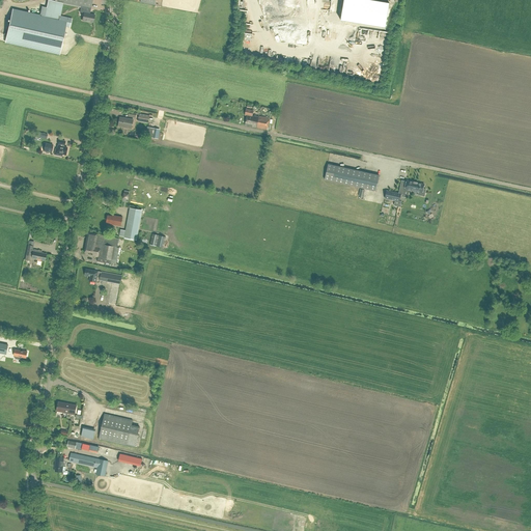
[(90,14),(92,0),(54,0),(54,1),(48,0),(46,8),(42,7),(39,16),(12,9),(5,42),(59,54),(65,27),(70,28),(72,19),(60,16),(63,3),(81,7),(80,12),(83,14),(82,21),(93,23),(94,15),(90,14)]
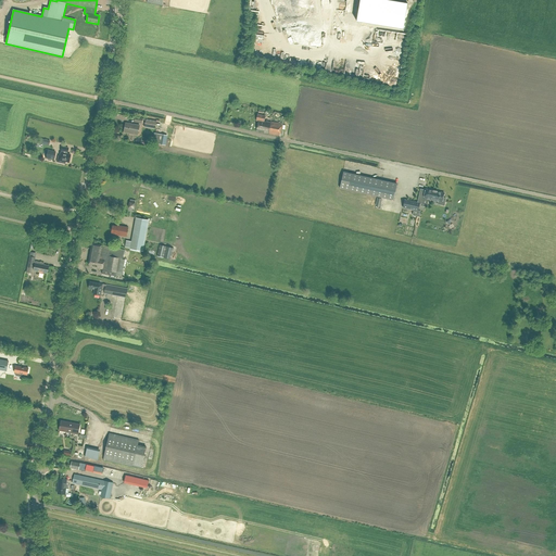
[(343,14),(344,2),(336,2),(335,13),(343,14)]
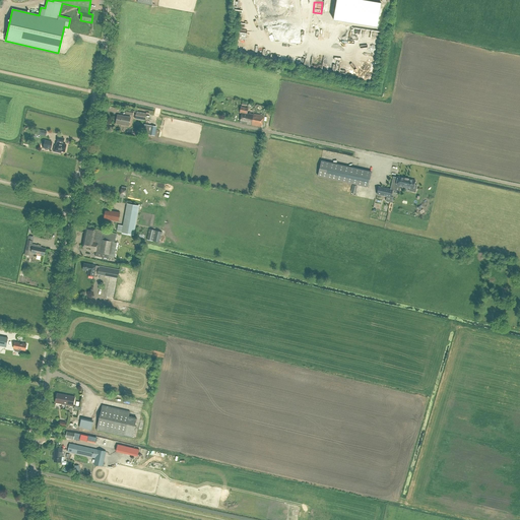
[(375,48),(377,34),(373,33),(372,37),(367,36),(367,39),(371,40),(370,46),(372,46),(372,48),(375,48)]
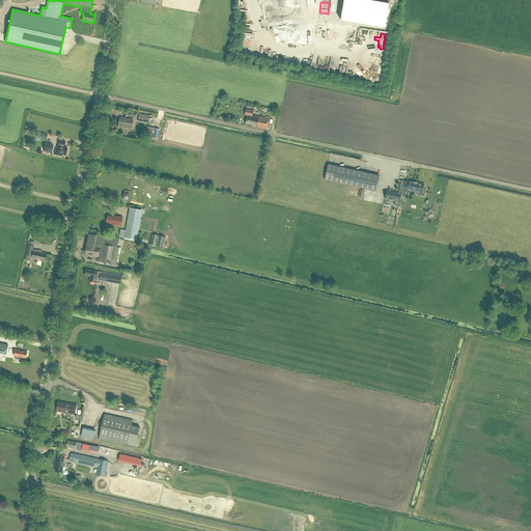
[(332,64),(333,57),(325,56),(324,63),(326,64),(325,68),(328,70),(332,71),(332,67),(331,66),(331,64),(332,64)]
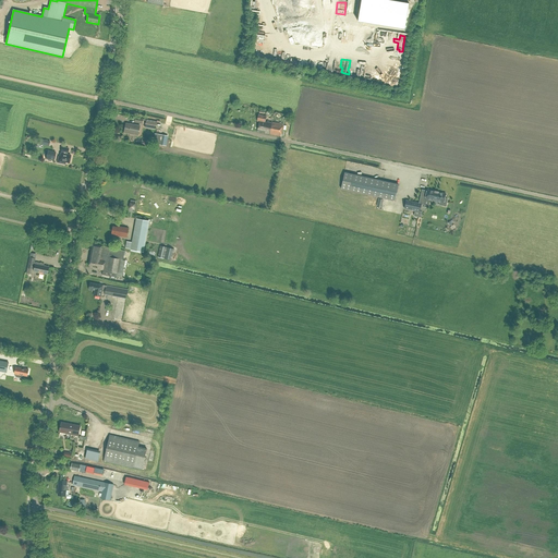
[(258,131),(265,132),(265,134),(281,137),(283,124),(273,122),(273,123),(269,122),(269,121),(267,121),(267,122),(265,122),(266,117),(259,114),(258,121),(259,121),(258,131)]
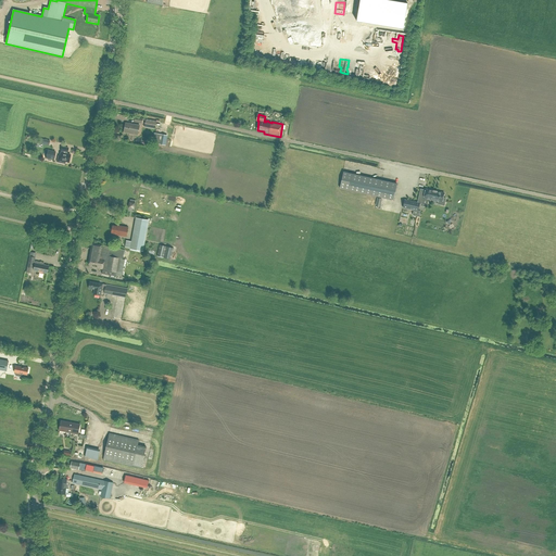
[(129,125),(125,124),(124,133),(138,135),(139,126),(129,124),(129,125)]
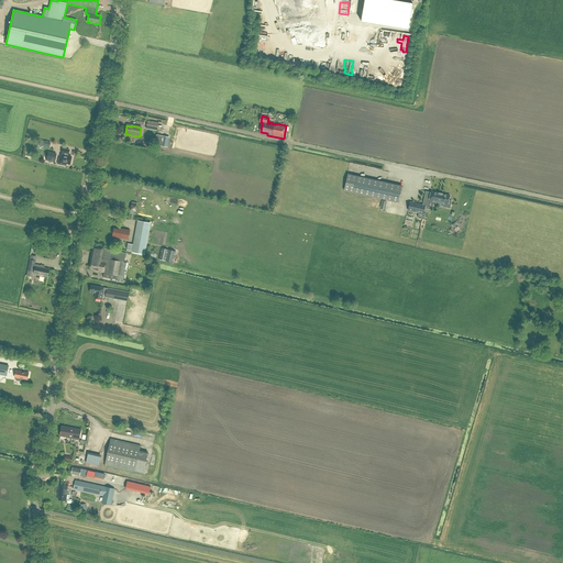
[(163,136),(159,135),(157,144),(166,146),(168,138),(163,136)]
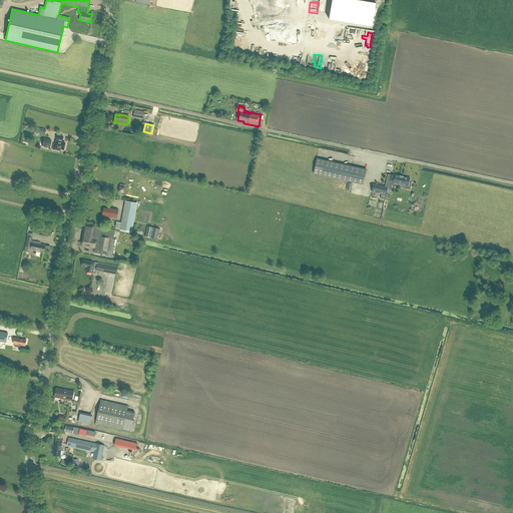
[(49,147),(51,140),(43,138),(42,145),(49,147)]
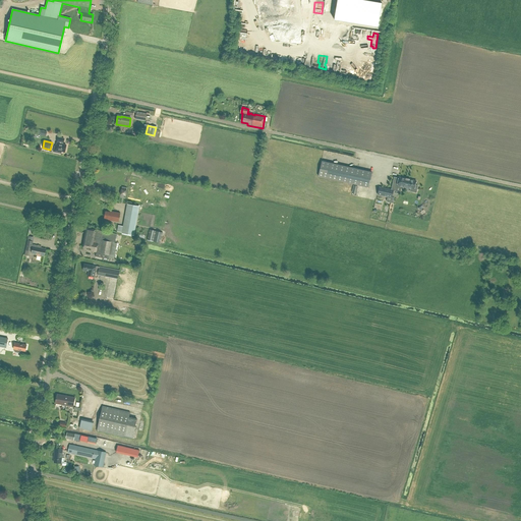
[(61,152),(64,153),(66,145),(57,142),(56,148),(54,148),(53,152),(61,154),(61,152)]
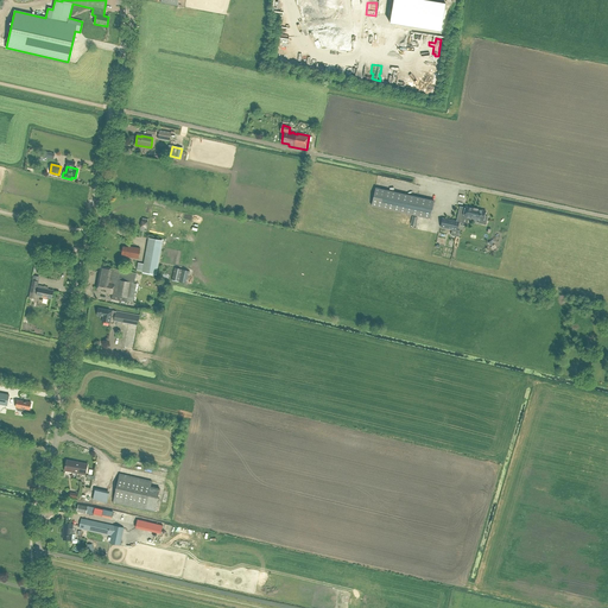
[(430,219),(435,202),(375,189),(372,206),(430,219)]
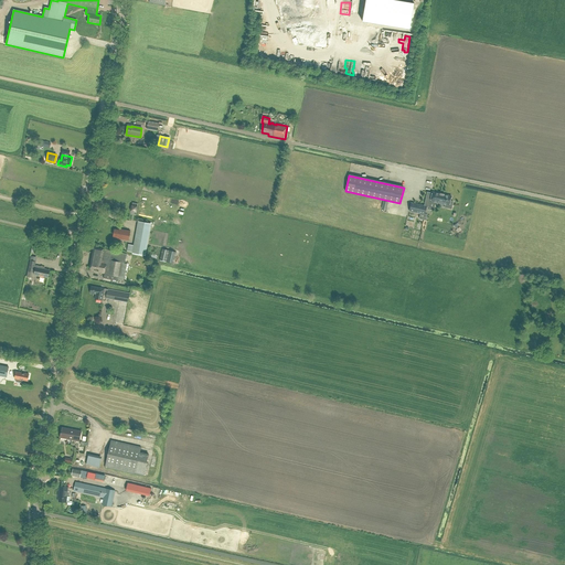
[(433,193),(430,201),(445,204),(445,208),(451,209),(452,202),(450,201),(451,196),(444,194),(445,194),(439,193),(439,194),(433,192),(433,193)]
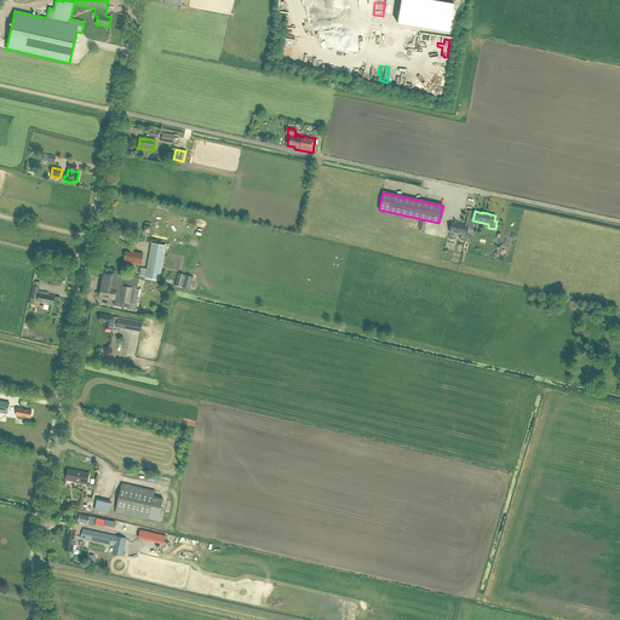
[(469,227),(452,223),(449,231),(466,235),(469,227)]
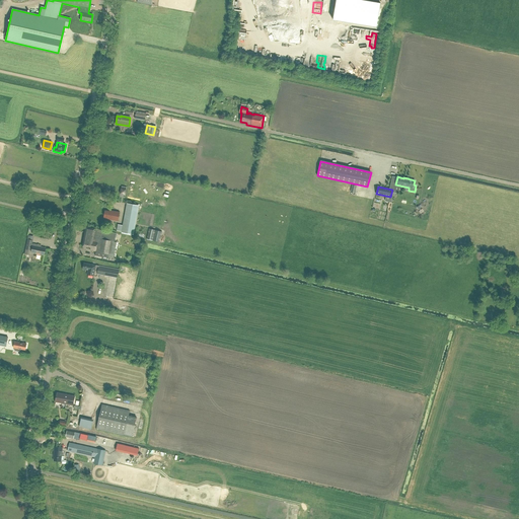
[(127,204),(126,208),(123,225),(119,224),(117,231),(134,235),(138,211),(139,206),(127,204)]
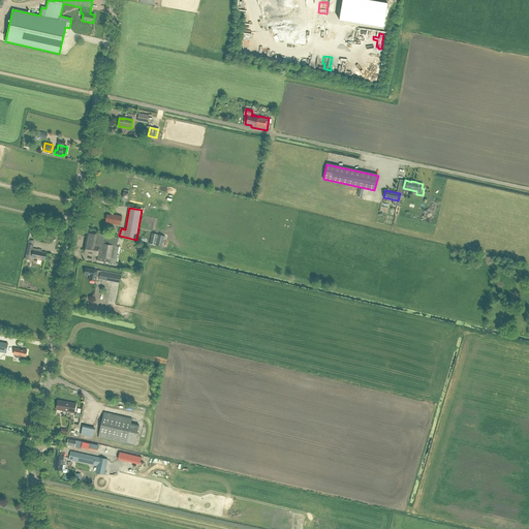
[(106,219),(106,222),(121,224),(122,217),(112,215),(107,215),(107,216),(106,215),(105,216),(105,218),(105,219),(106,219)]
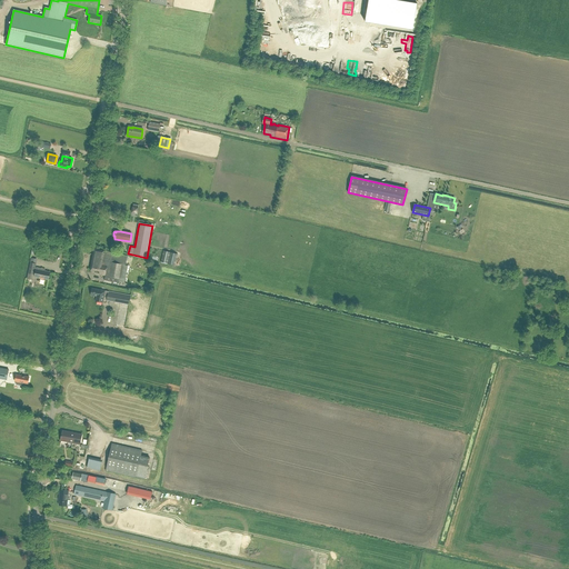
[(113,252),(105,251),(105,250),(95,248),(90,272),(96,273),(96,275),(106,276),(105,280),(125,283),(128,266),(136,267),(138,258),(128,257),(128,256),(113,253),(113,252)]
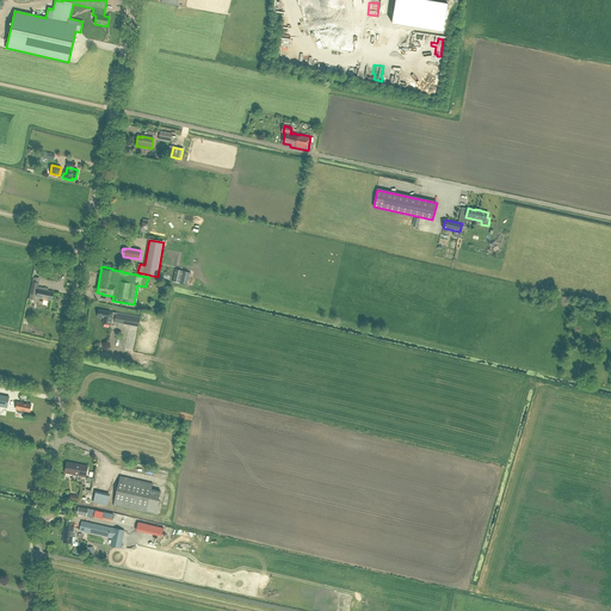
[(176,270),(172,282),(189,285),(191,273),(176,270)]
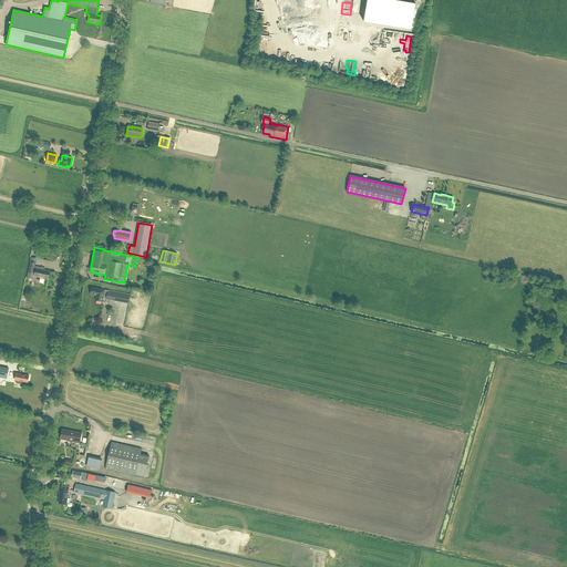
[(44,270),(44,268),(37,267),(34,276),(48,278),(50,271),(44,270)]
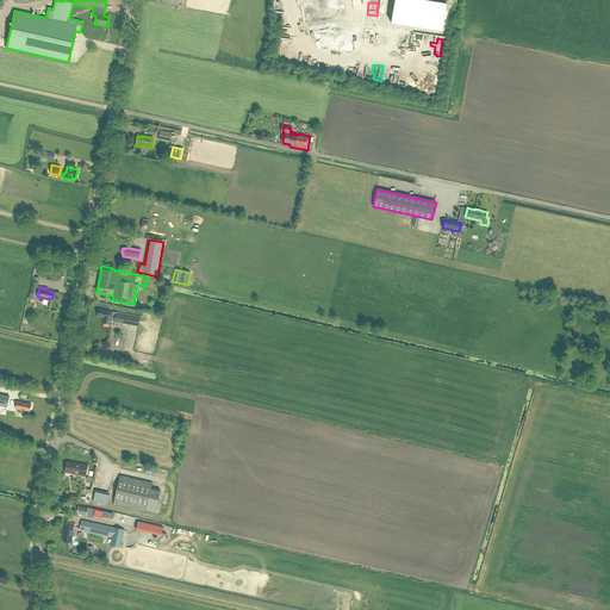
[(97,317),(104,318),(103,323),(111,324),(111,321),(114,322),(138,327),(139,317),(99,309),(97,317)]
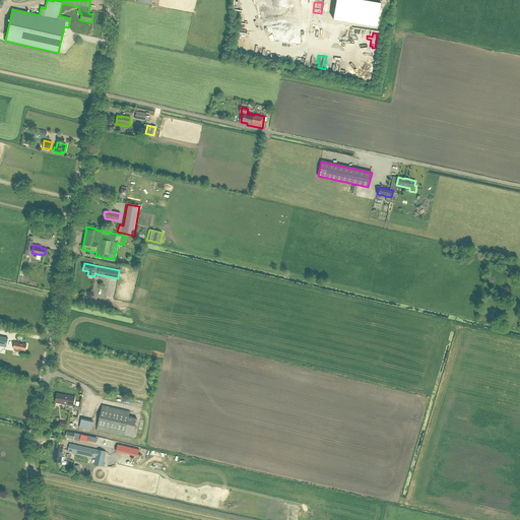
[(13,348),(15,348),(14,351),(20,352),(20,350),(21,350),(25,350),(26,344),(14,342),(13,348)]
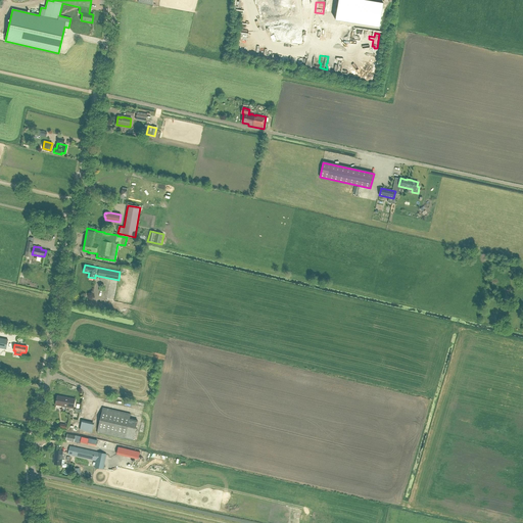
[(66,401),(67,397),(57,395),(55,405),(66,407),(67,401),(66,401)]
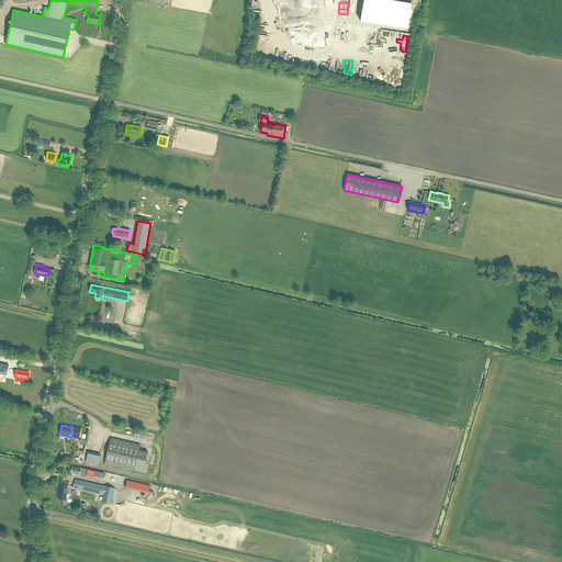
[(72,431),(71,437),(79,439),(81,429),(72,427),(71,431),(72,431)]
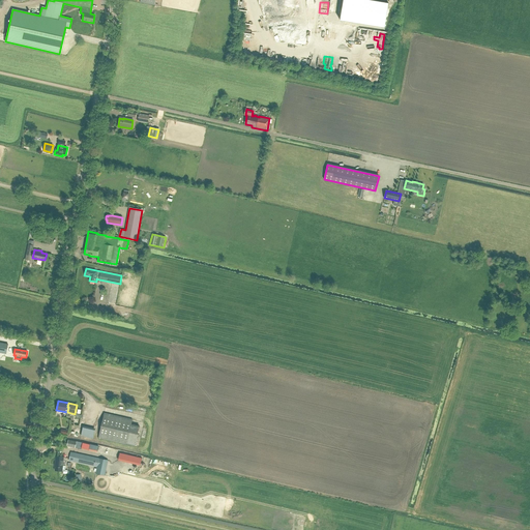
[(133,419),(105,413),(98,438),(136,447),(140,425),(131,424),(133,419)]
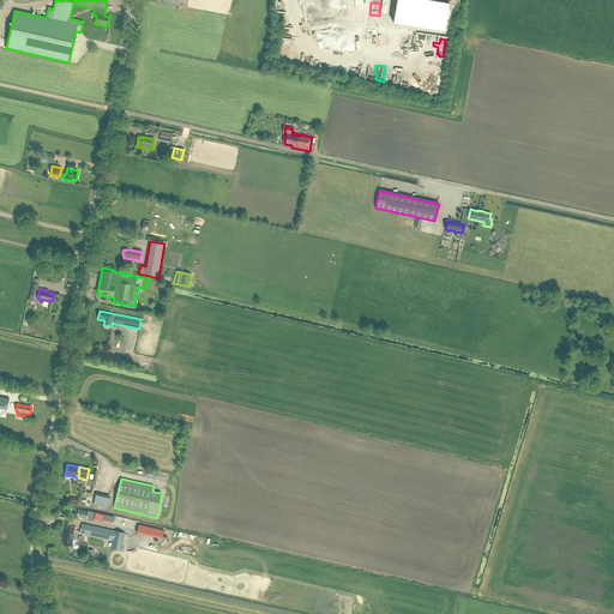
[(96,513),(79,510),(78,517),(94,521),(95,519),(96,513)]
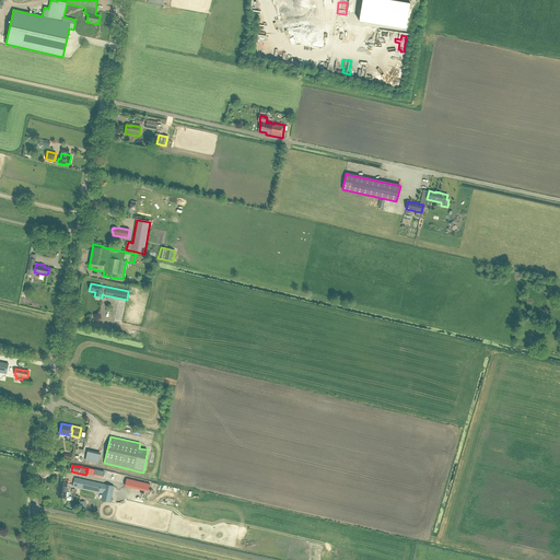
[(117,480),(118,475),(88,468),(86,474),(117,480)]
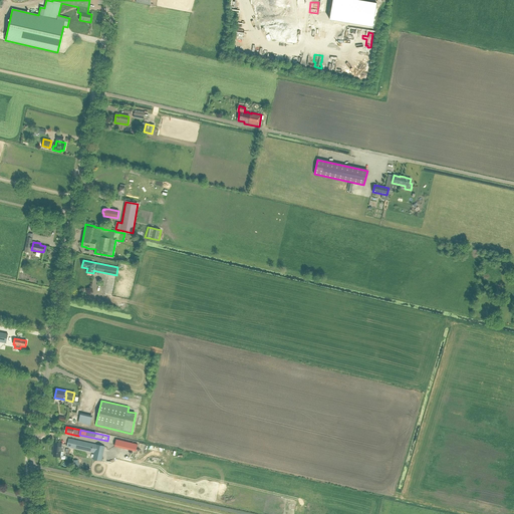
[(92,460),(101,462),(104,446),(69,439),(67,447),(94,453),(92,460)]
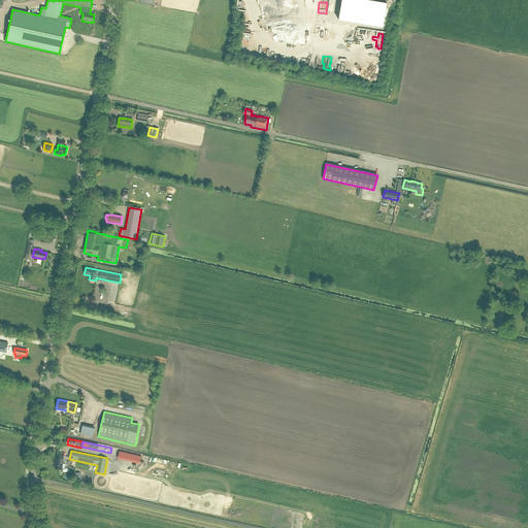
[(56,454),(55,468),(62,469),(64,455),(56,454)]
